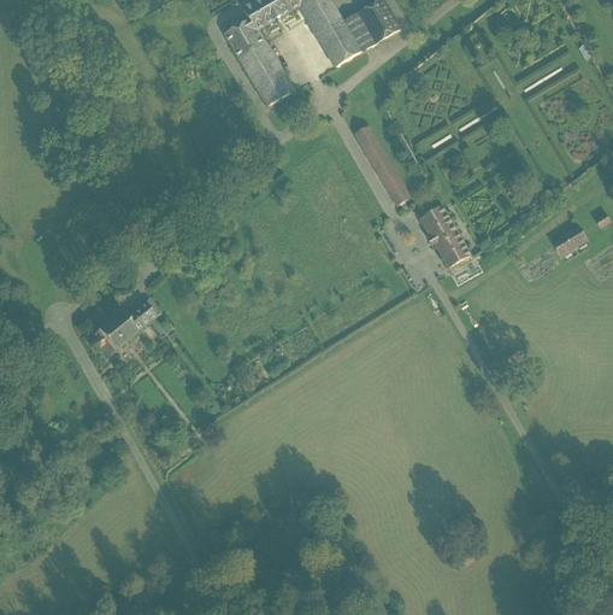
[(331,66),(360,51),(342,19),(331,0),(246,0),(217,17),(264,101),(290,86),(260,31),(300,9),(331,66)]
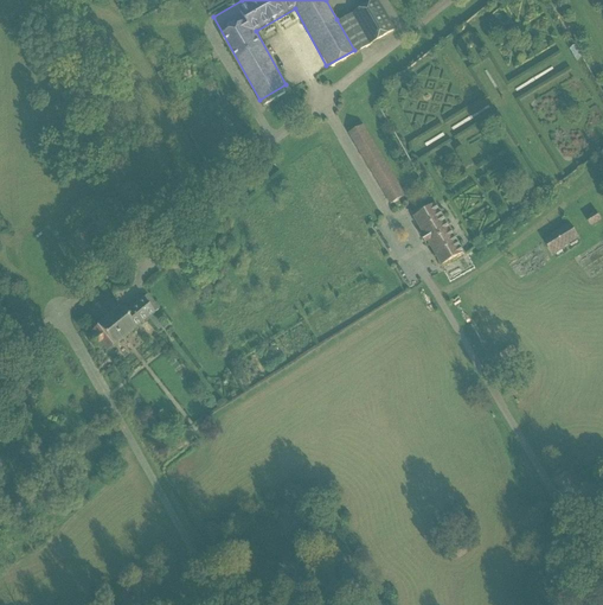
[(370,0),(337,19),(354,50),(392,29),(374,0),(370,0)]
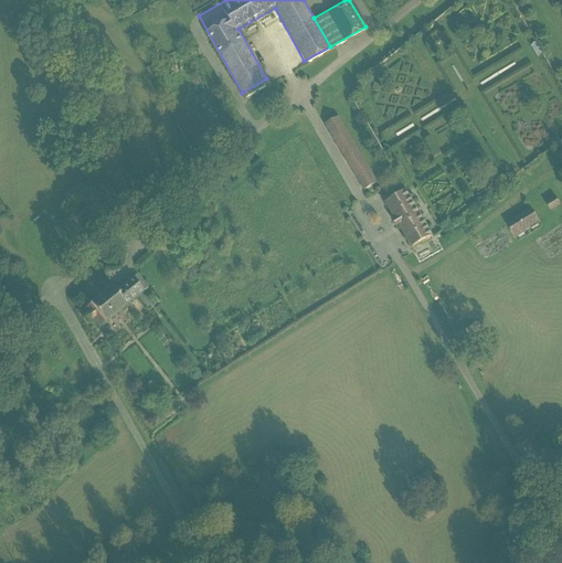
[(538,55),(544,54),(541,40),(534,42),(538,55)]
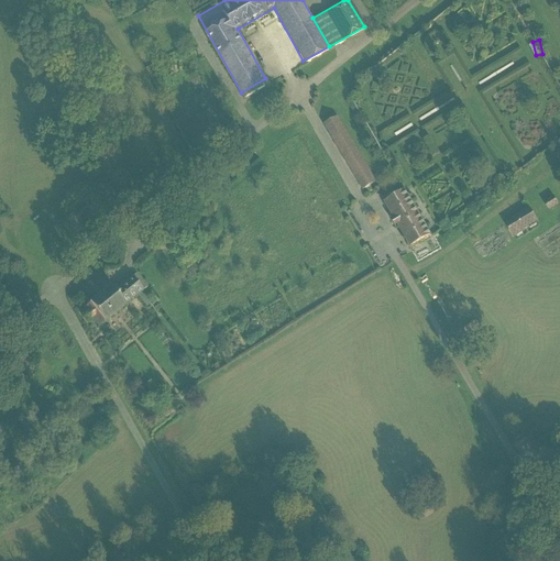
[(374,178),(336,113),(320,123),(360,187),(374,178)]
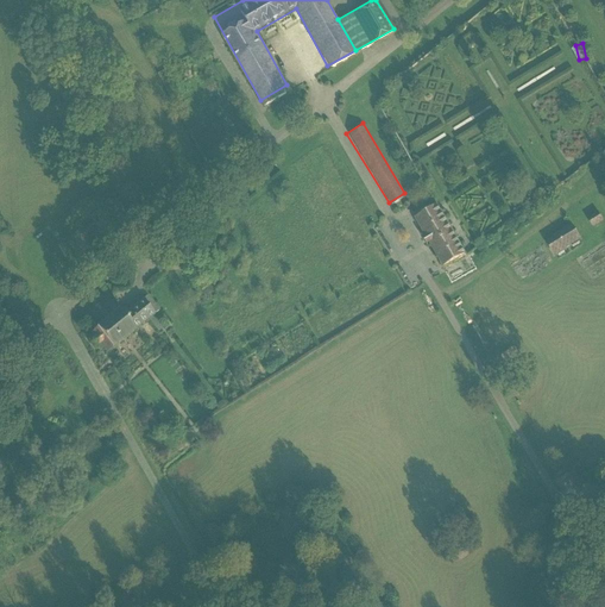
[(429,201),(410,213),(442,263),(461,251),(429,201)]
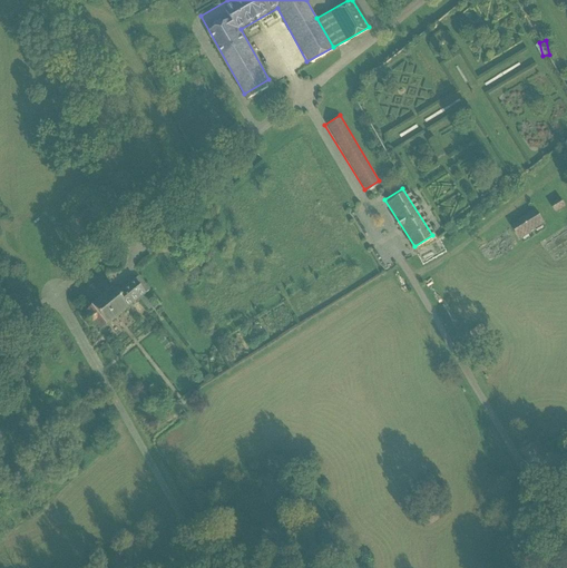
[(559,211),(566,205),(566,202),(564,197),(555,203),(559,211)]
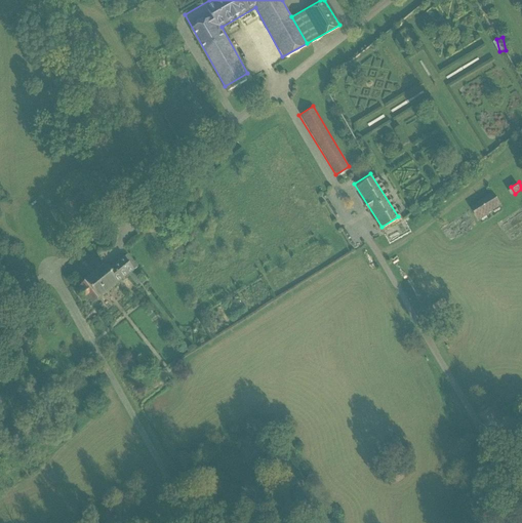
[(491,191),(469,205),(477,218),(499,205),(491,191)]
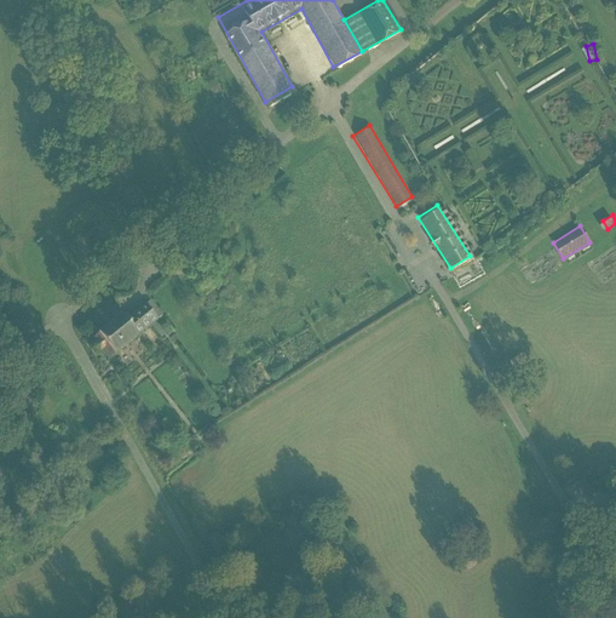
[(399,252),(404,249),(398,235),(393,238),(399,252)]
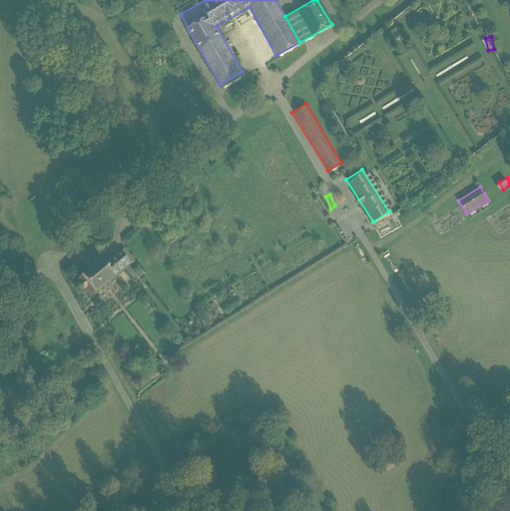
[(90,291),(125,263),(112,246),(77,275),(90,291)]
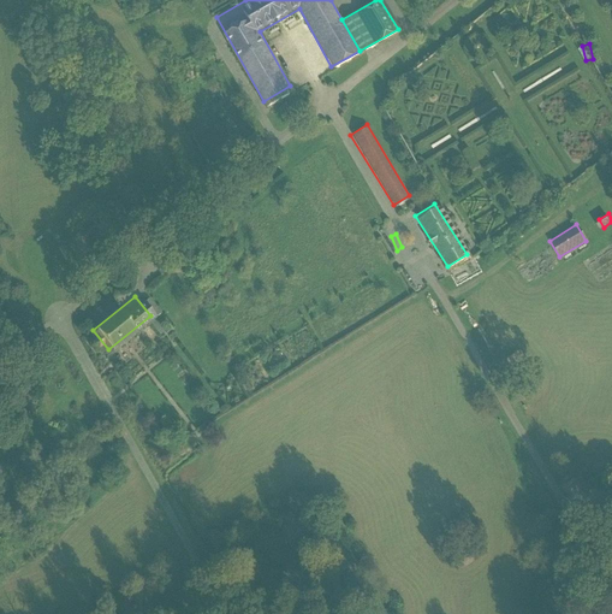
[(277,354),(265,360),(267,366),(279,359),(277,354)]
